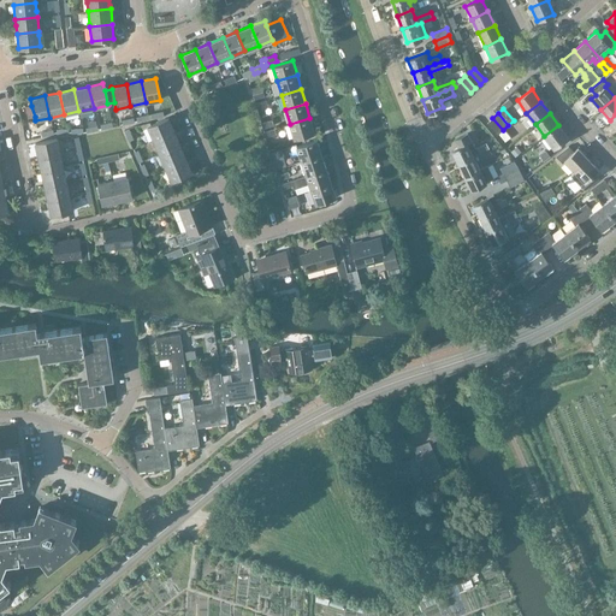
[(147,126),(153,140),(173,131),(167,118),(147,126)]
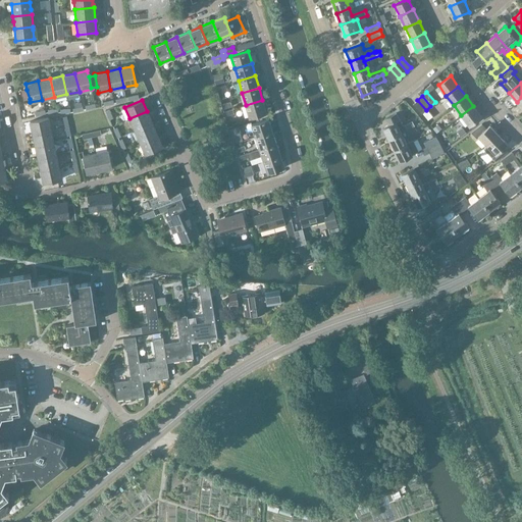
[(266,112),(262,100),(246,105),(249,117),(266,112)]
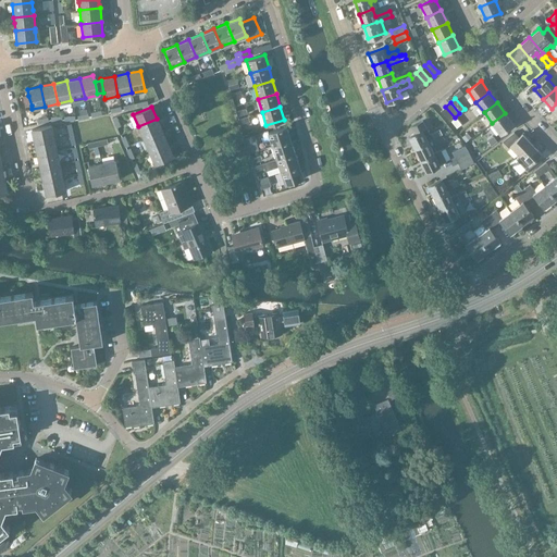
[(445,107),(441,111),(449,122),(455,118),(445,107)]
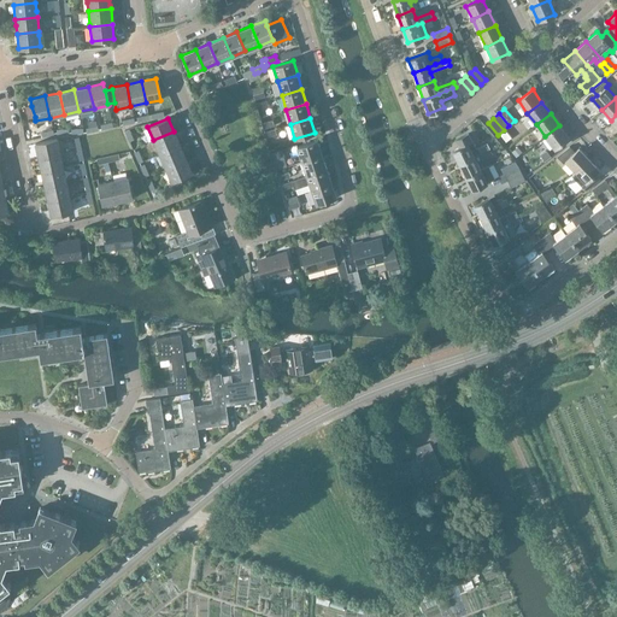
[(569,137),(559,125),(545,136),(554,148),(569,137)]
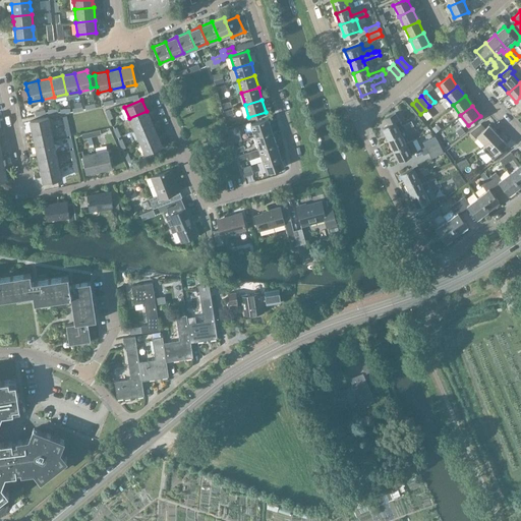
[(129,118),(134,130),(152,122),(147,111),(129,118)]
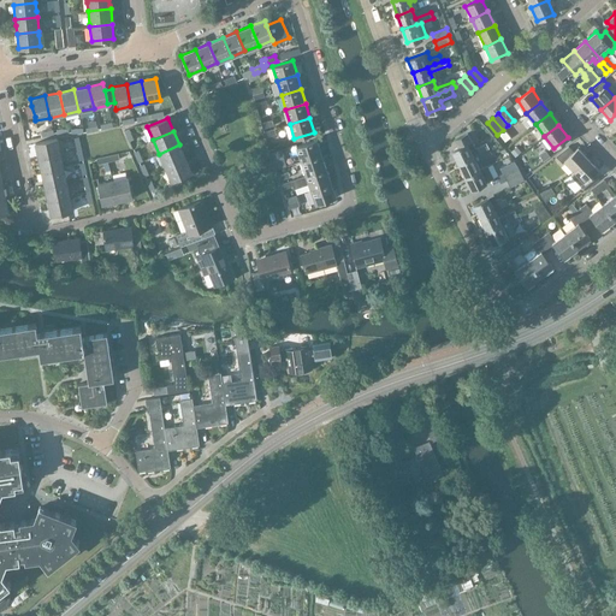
[(474,148),(467,134),(455,140),(458,147),(451,150),(458,164),(473,157),(480,153),(489,148),(486,143),(474,148)]
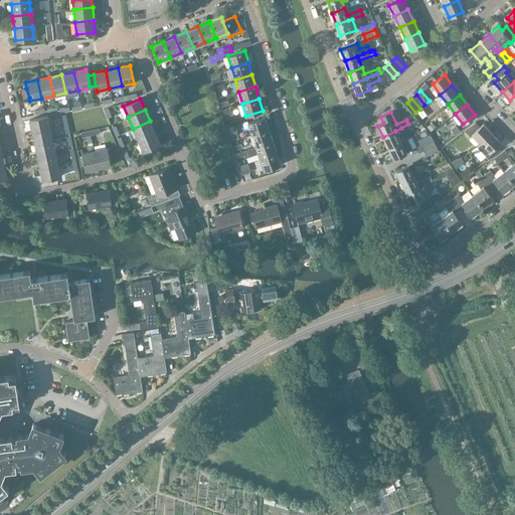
[(29,119),(32,131),(49,127),(47,115),(29,119)]
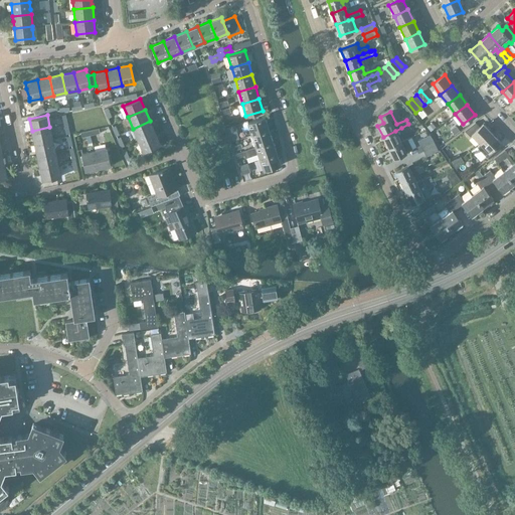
[(251,135),(269,129),(265,117),(247,123),(251,135)]
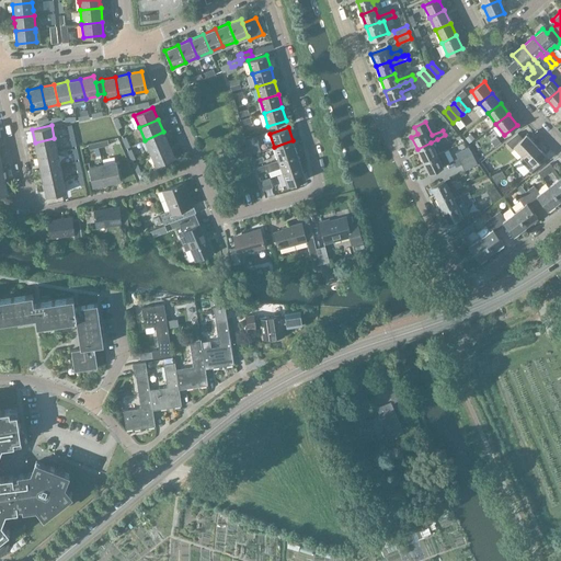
[(145,140),(150,152),(169,145),(163,132),(145,140)]
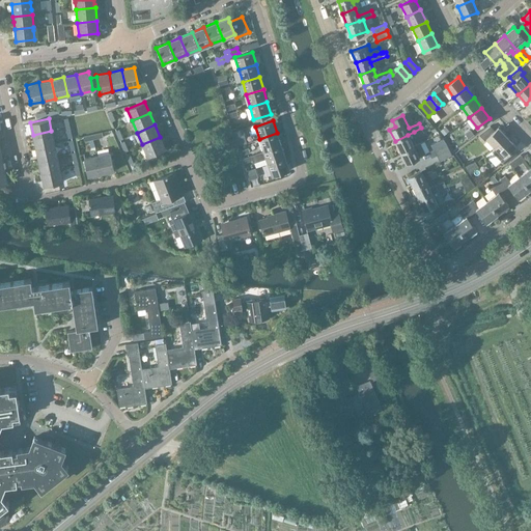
[(496,148),(506,137),(498,128),(495,131),(490,127),(479,135),(484,140),(486,139),(496,148)]
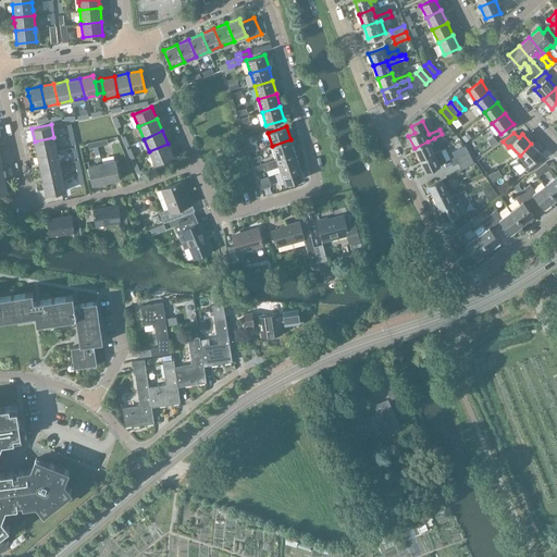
[(434,138),(428,141),(415,148),(420,160),(433,152),(430,146),(444,138),(442,134),(434,138)]
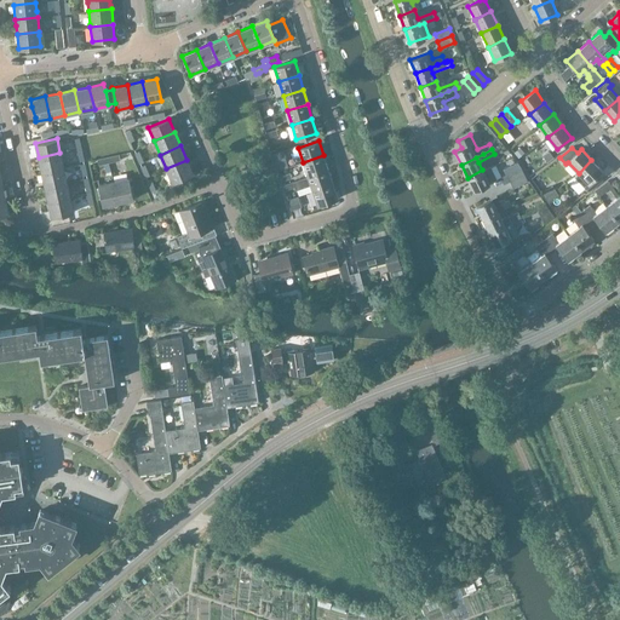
[(63,168),(59,153),(39,158),(41,172),(63,168)]
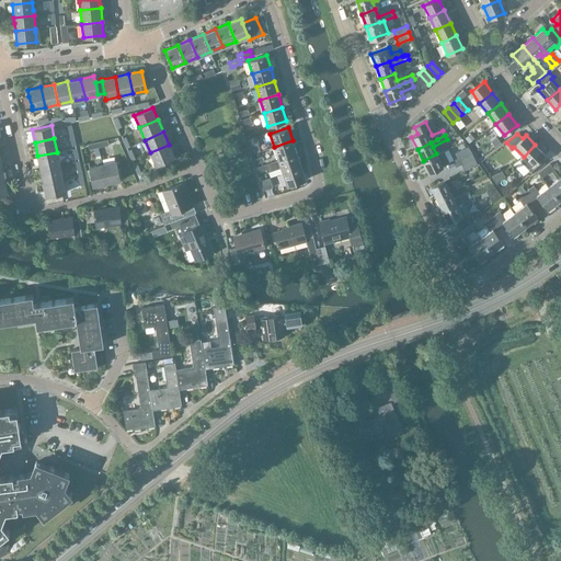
[(274,147),(278,159),(297,153),(293,140),(274,147)]
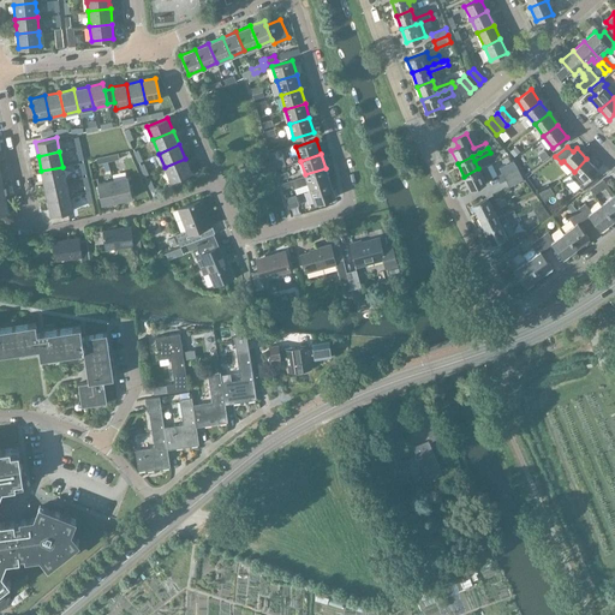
[(171,180),(191,172),(185,159),(165,167),(171,180)]
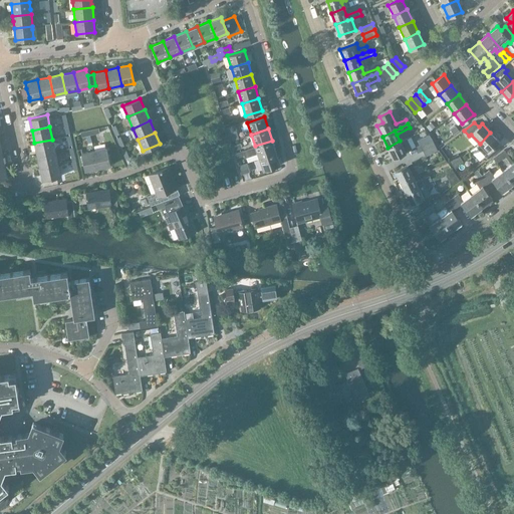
[(499,142),(490,133),(480,144),(476,147),(484,156),(488,152),(499,142)]
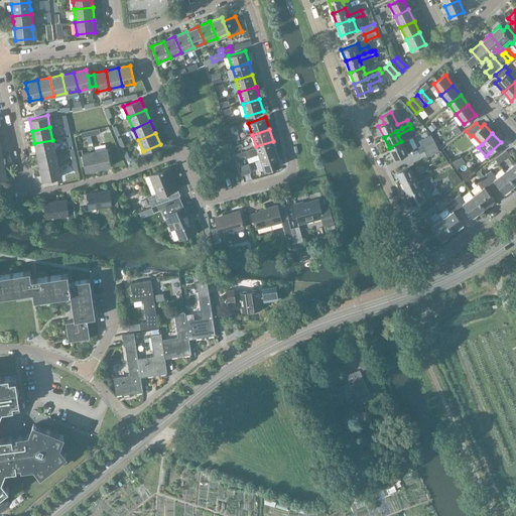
[(413,152),(407,139),(401,142),(401,141),(389,148),(394,158),(407,152),(408,154),(413,152)]
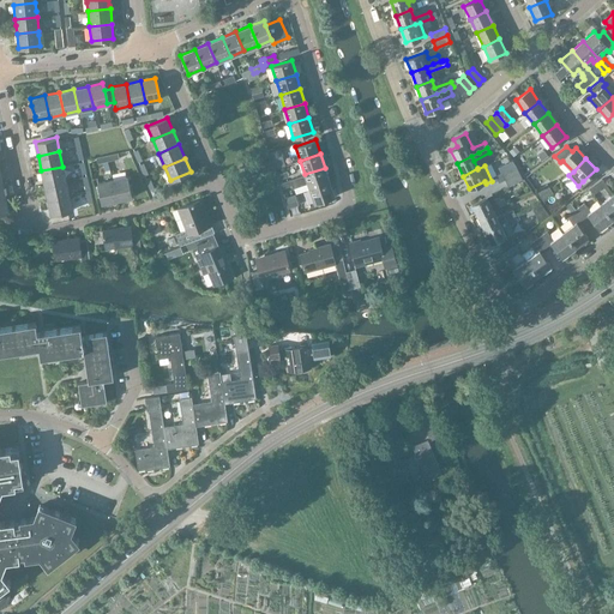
[(501,173),(505,179),(518,173),(516,166),(501,173)]
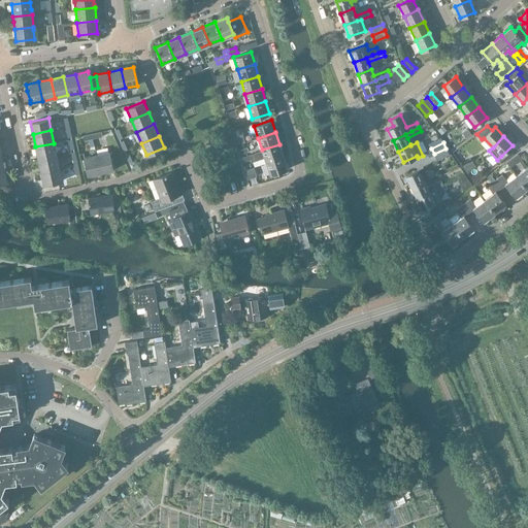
[(54,143),(35,146),(38,160),(57,156),(54,143)]
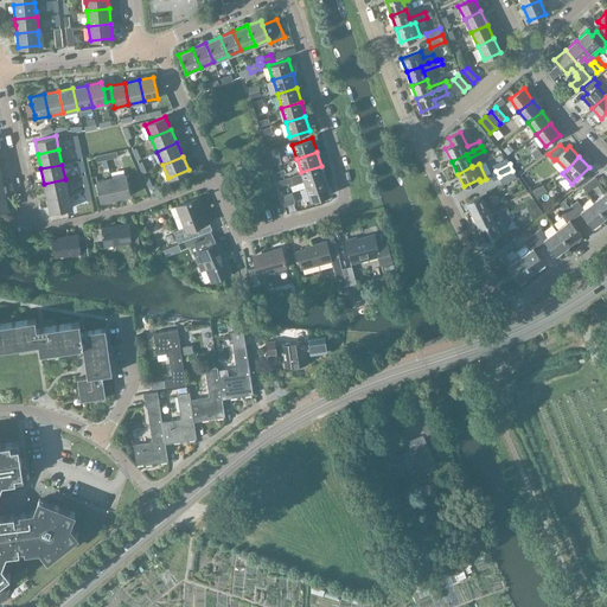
[(305,181),(306,186),(325,180),(321,166),(301,172),(287,178),(288,183),(289,186),(305,181)]
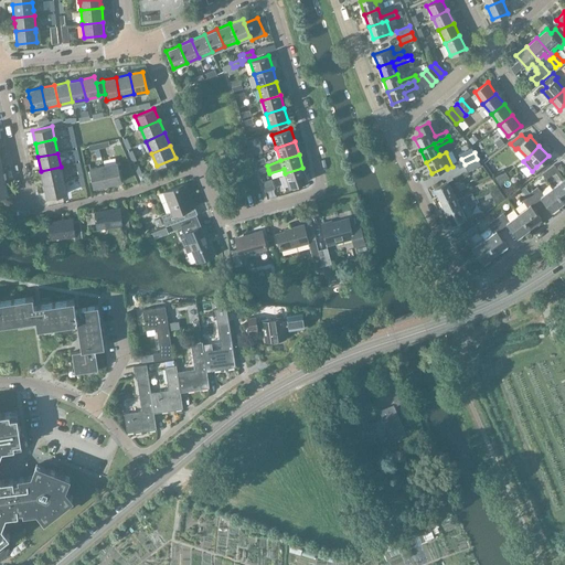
[(477,159),(465,164),(468,171),(480,164),(477,159)]
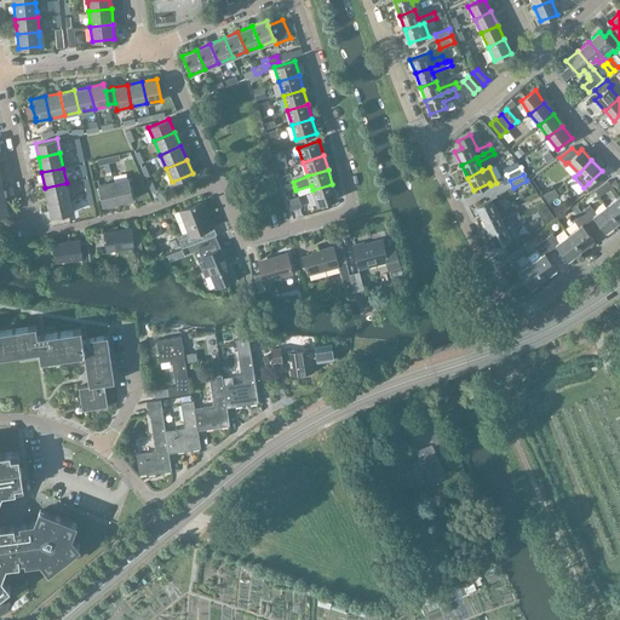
[(128,178),(114,182),(118,202),(133,199),(128,178)]
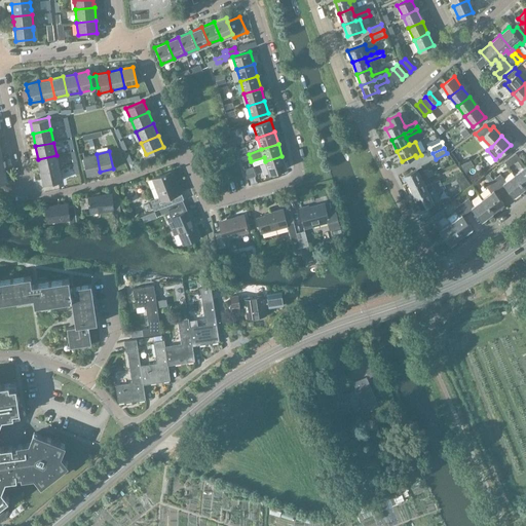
[(525,166),(516,153),(504,161),(509,166),(517,160),(523,168),(515,175),(525,188),(525,186),(525,166)]
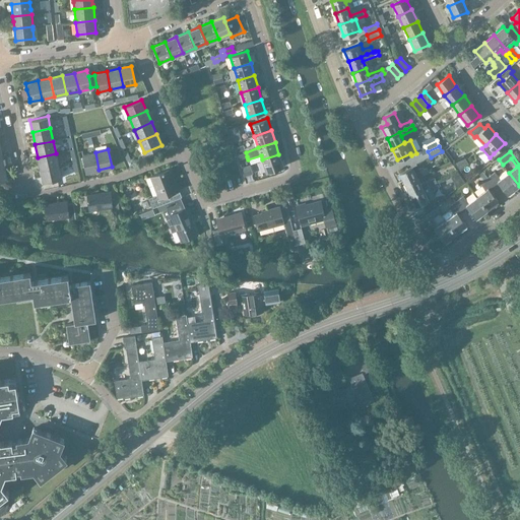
[(86,173),(99,170),(95,152),(82,155),(86,173)]
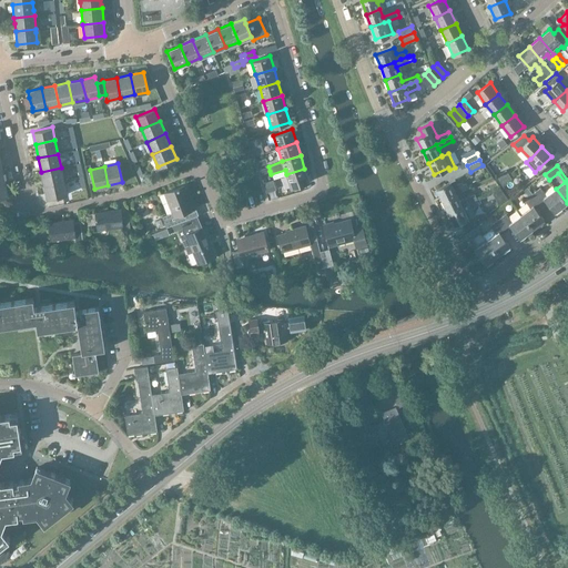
[(41,172),(44,185),(63,181),(61,168),(41,172)]
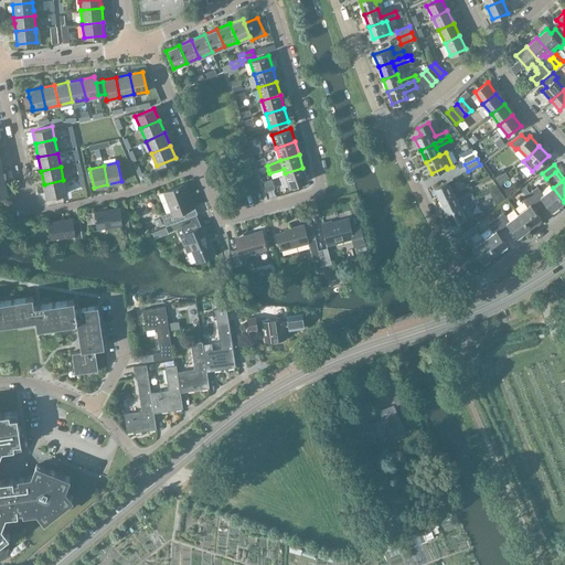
[(307,181),(302,168),(285,173),(289,187),(307,181)]
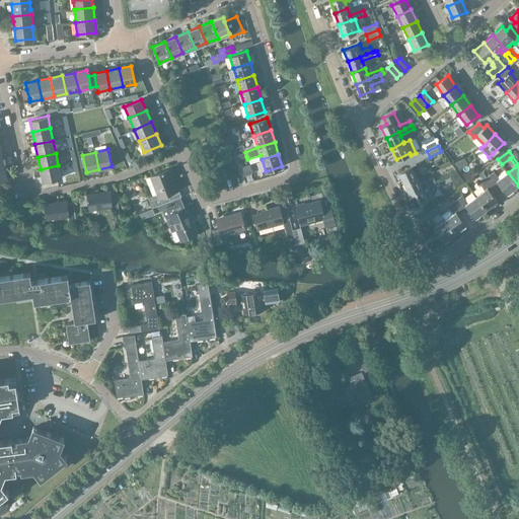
[(453,161),(455,165),(464,159),(462,155),(453,161)]
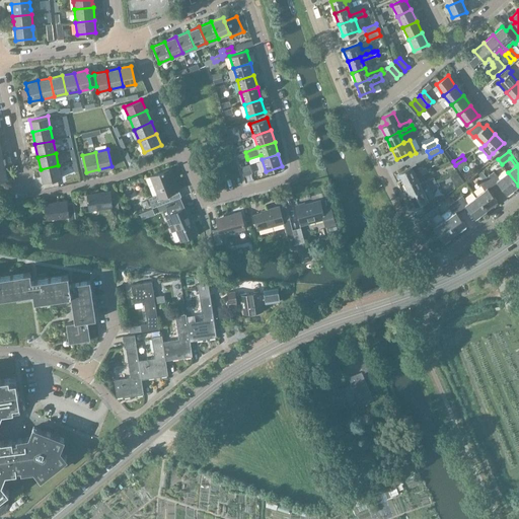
[(458,169),(458,168),(467,163),(464,159),(455,165),(458,169)]
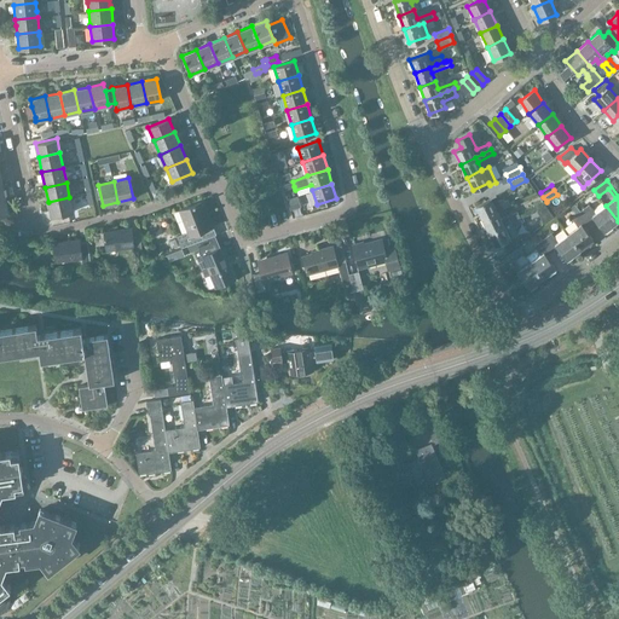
[(51,217),(73,212),(69,197),(48,202),(51,217)]
